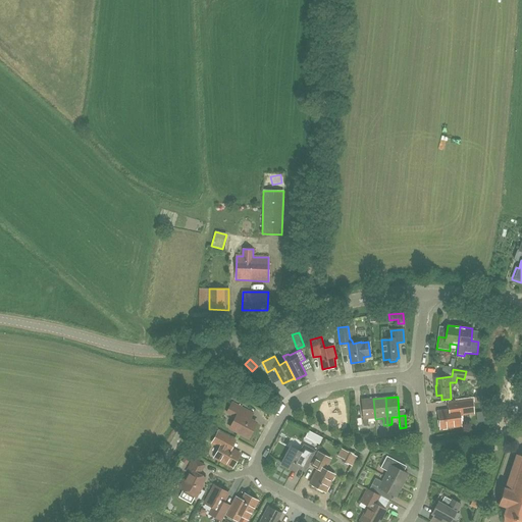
[(375,419),(373,399),(362,400),(363,420),(364,419),(365,426),(368,426),(368,419),(375,419)]
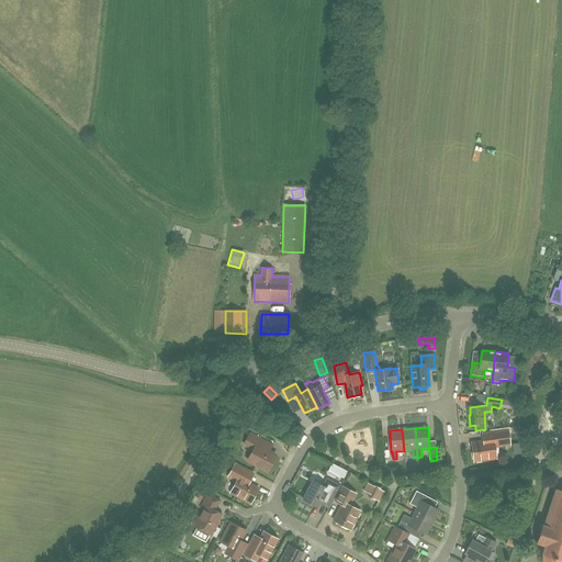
[(474,461),(496,459),(494,447),(509,445),(508,430),(482,434),(483,441),(472,442),(474,461)]
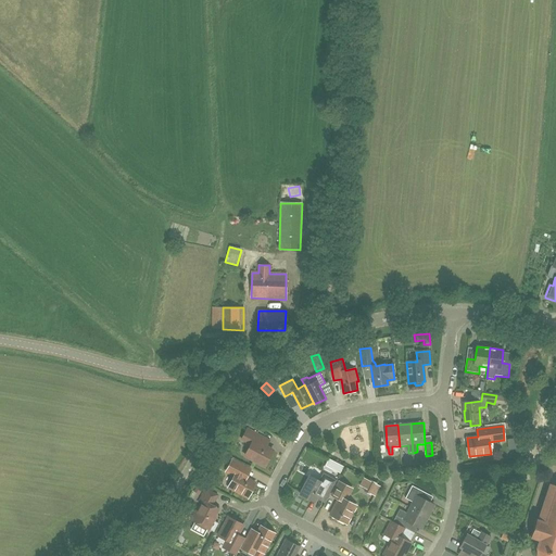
[(257,443),(261,437),(248,429),(241,440),(251,445),(245,456),(264,466),(273,451),(257,443)]
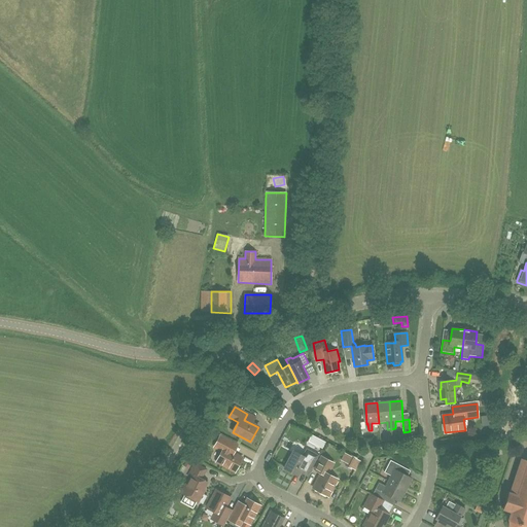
[(198,445),(205,446),(206,437),(199,436),(198,445)]
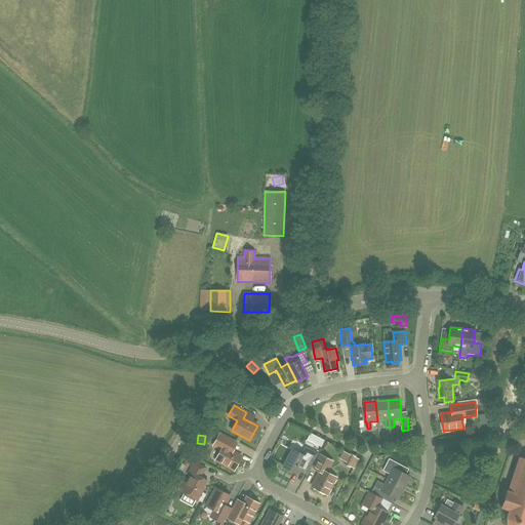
[(232,452),(237,444),(219,435),(214,443),(223,447),(215,460),(234,470),(241,456),(232,452)]
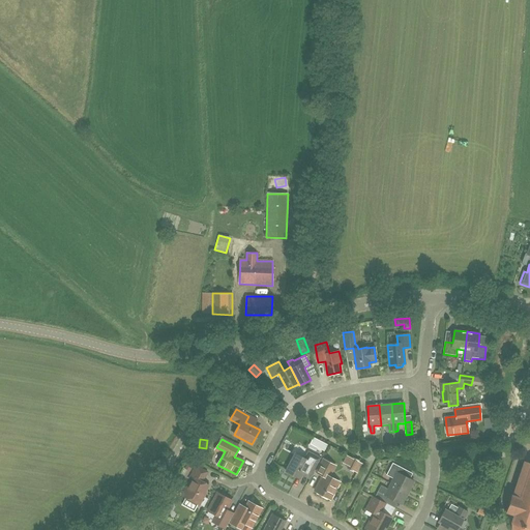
[(325,450),(328,445),(321,442),(318,447),(325,450)]
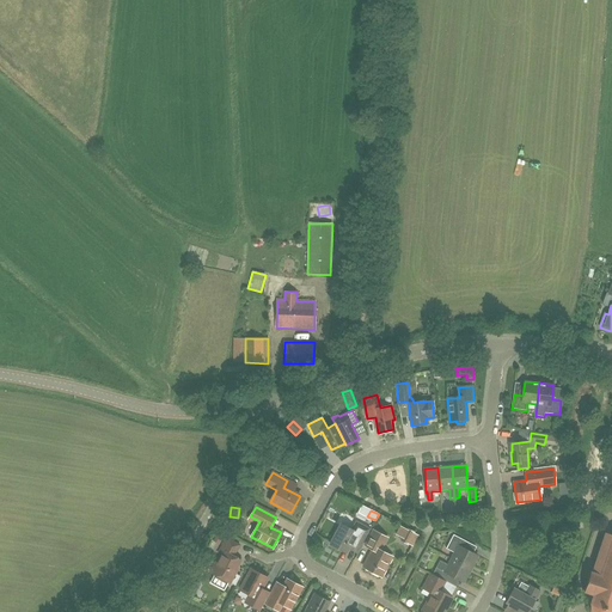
[(371,531),(368,528),(356,522),(353,530),(341,524),(330,544),(346,554),(348,549),(357,554),(371,531)]
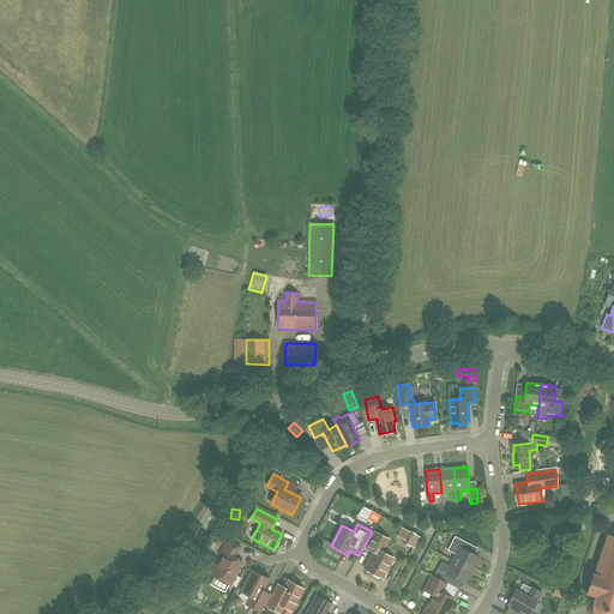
[(226,534),(220,531),(214,542),(220,546),(226,534)]
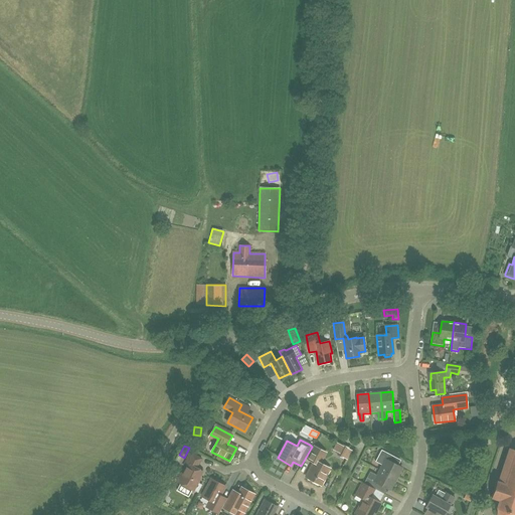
[(320,464),(326,454),(314,447),(307,460),(313,463),(306,477),(321,486),(330,470),(320,464)]
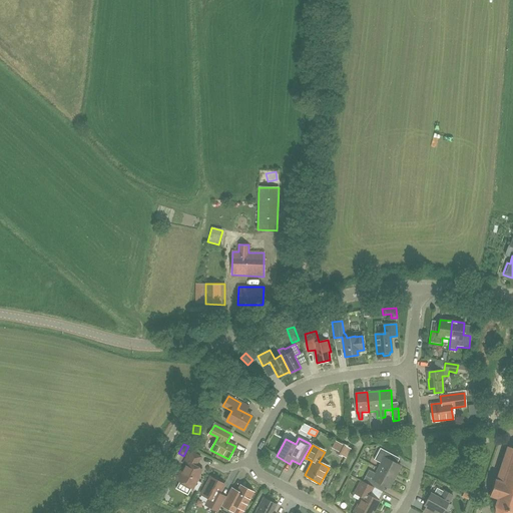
[(342,445),(337,454),(342,457),(348,448),(342,445)]
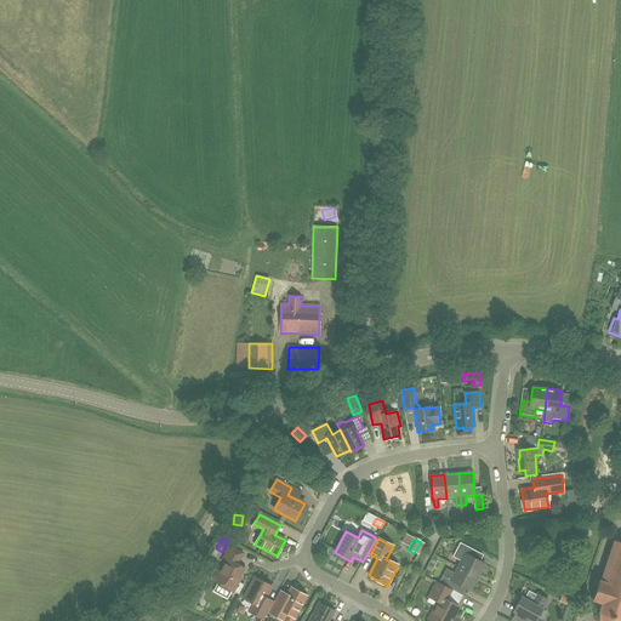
[(620,620),(620,542),(614,540),(600,581),(598,580),(592,600),(602,604),(599,614),(599,615),(599,617),(599,619),(599,620),(620,620)]
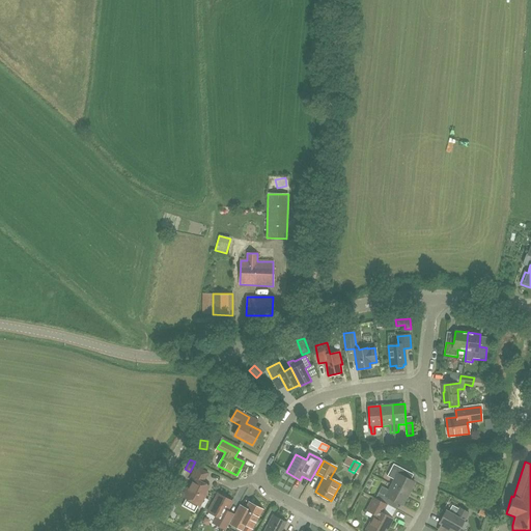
[(392,485),(409,495),(415,483),(402,476),(407,470),(394,464),(388,477),(394,480),(392,485)]
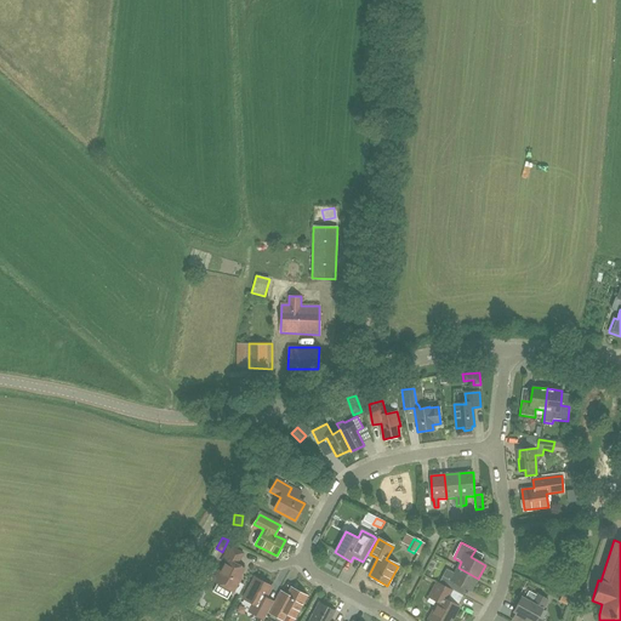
[(215,581),(217,582),(216,584),(215,586),(215,590),(215,592),(216,594),(217,596),(220,597),(222,597),(224,597),(227,596),(229,594),(232,590),(239,594),(244,585),(239,582),(239,581),(238,580),(244,569),(237,565),(244,553),(229,546),(222,559),(226,562),(215,581)]
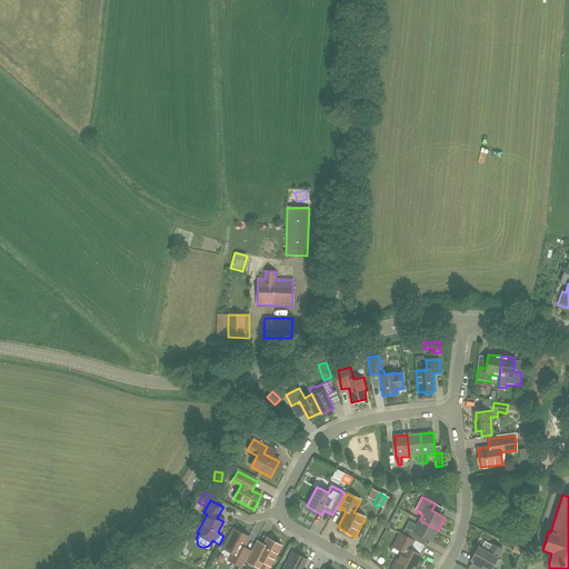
[(406,529),(402,535),(415,541),(418,536),(431,542),(438,530),(420,520),(417,526),(409,521),(406,529)]
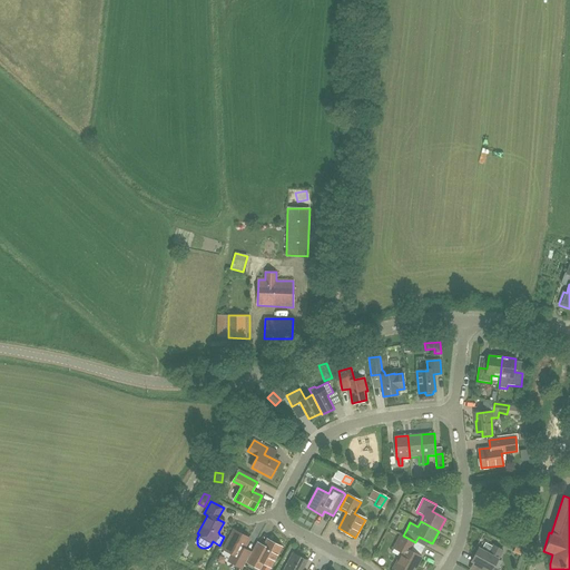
[(234,564),(242,568),(251,551),(244,547),(248,538),(234,530),(223,549),(232,553),(229,558),(236,561),(234,564)]
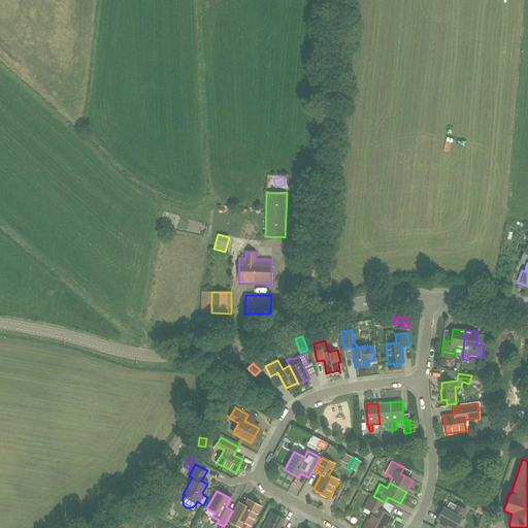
[(385,502),(373,496),(370,495),(363,508),(370,512),(363,526),(367,527),(382,527),(385,522),(387,523),(391,516),(381,510),(385,502)]
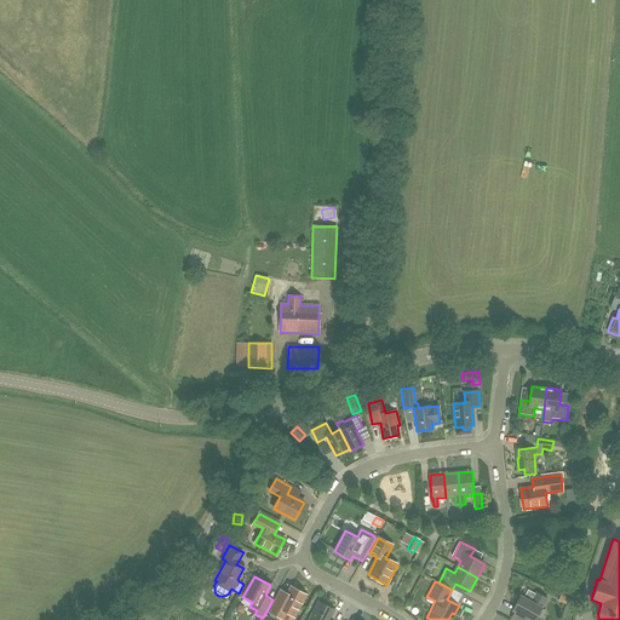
[(187,601),(195,606),(202,591),(194,586),(187,601)]
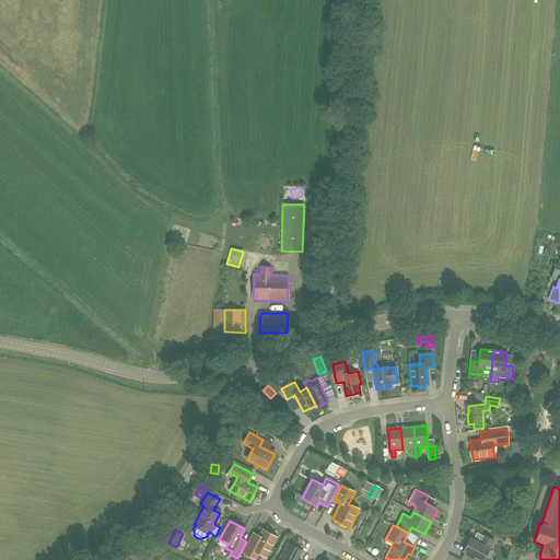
[(254,532),(243,553),(255,559),(264,559),(276,537),(263,531),(260,535),(254,532)]
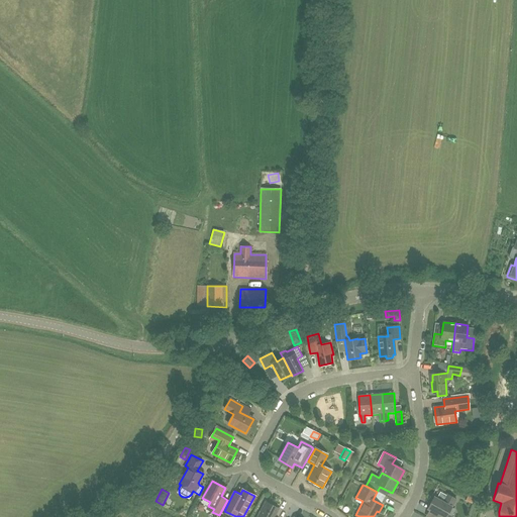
[(447,495),(443,502),(433,497),(427,508),(439,515),(437,516),(450,516),(447,515),(456,499),(447,495)]
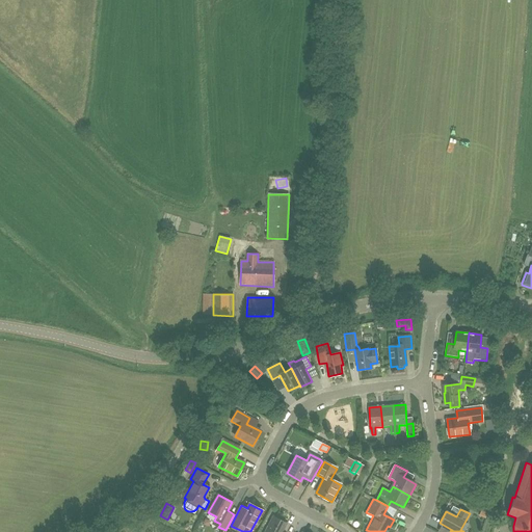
[(273,516),(265,531),(282,531),(287,524),(273,516)]
